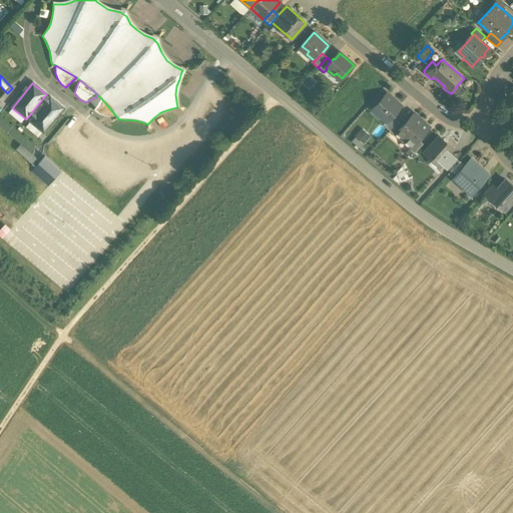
[(460,84),(457,90),(463,94),(467,88),(460,84)]
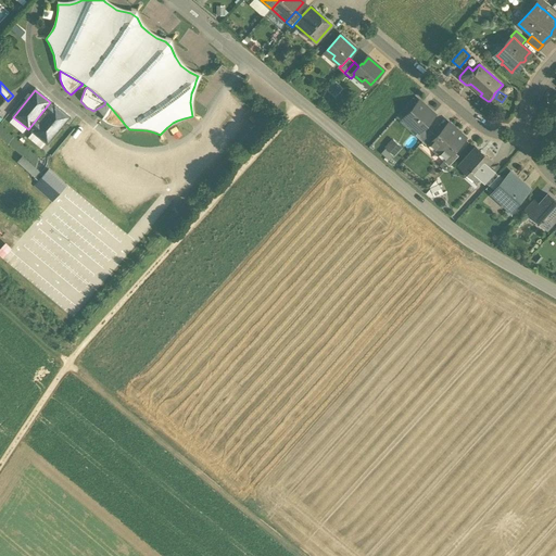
[(425,109),(417,102),(403,118),(418,131),(419,133),(425,126),(434,115),(426,108),(425,109)]
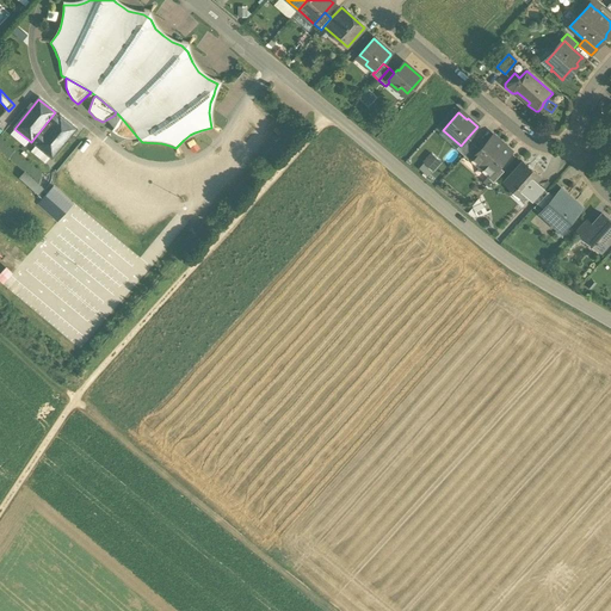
[(76,130),(60,116),(36,146),(53,160),(76,130)]
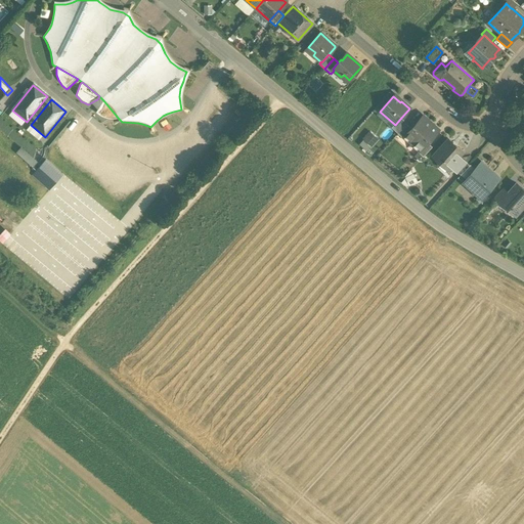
[(119,119),(103,100),(101,102),(95,114),(98,116),(101,118),(104,119),(106,120),(110,120),(113,121),(117,120),(119,119)]
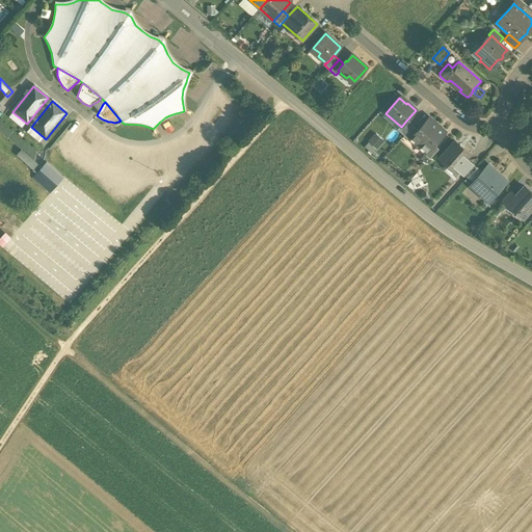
[(418,130),(410,138),(419,145),(436,125),(428,117),(418,130)]
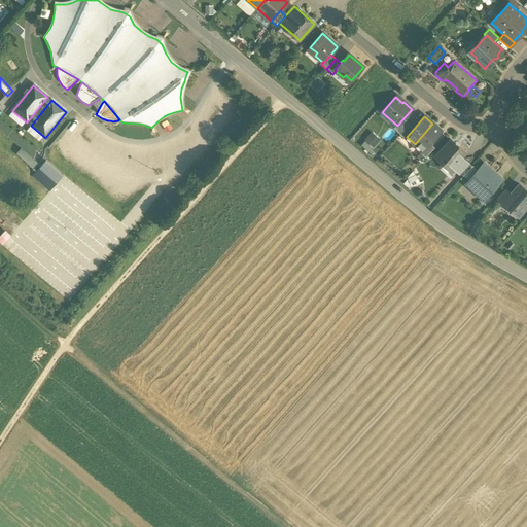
[(402,119),(397,126),(396,125),(393,129),(399,135),(409,125),(402,119)]
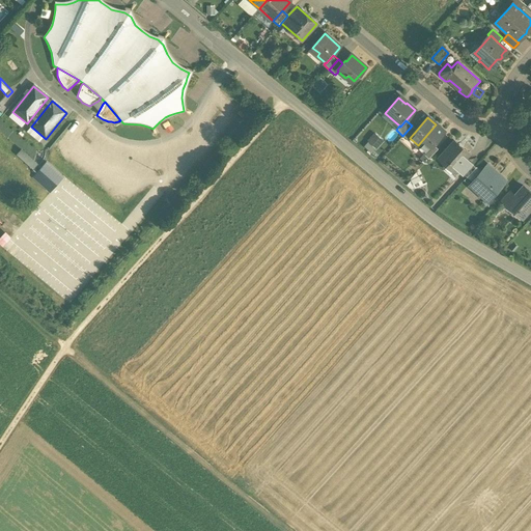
[(436,124),(418,145),(425,151),(426,152),(432,144),(444,132),(436,124)]
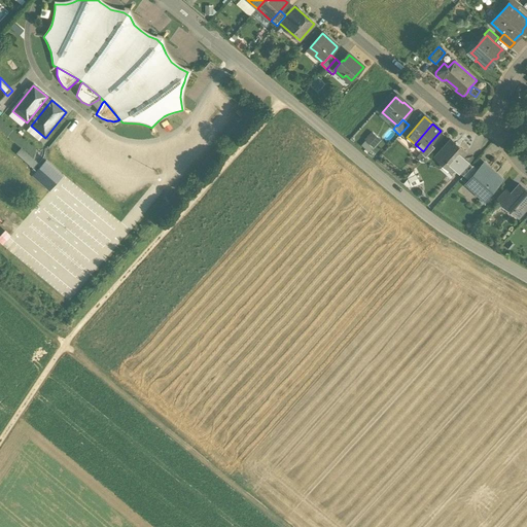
[(409,125),(399,135),(405,139),(407,137),(414,129),(409,125)]
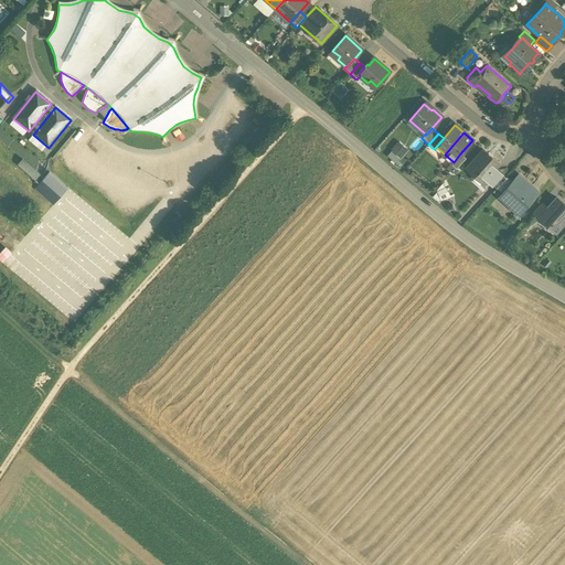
[(398,163),(411,149),(402,141),(388,156),(398,163)]
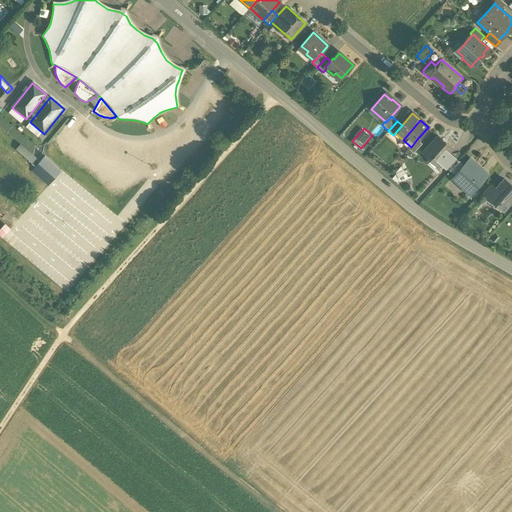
[(452,148),(437,135),(423,152),(431,159),(433,157),(435,156),(440,161),(449,152),(452,148)]
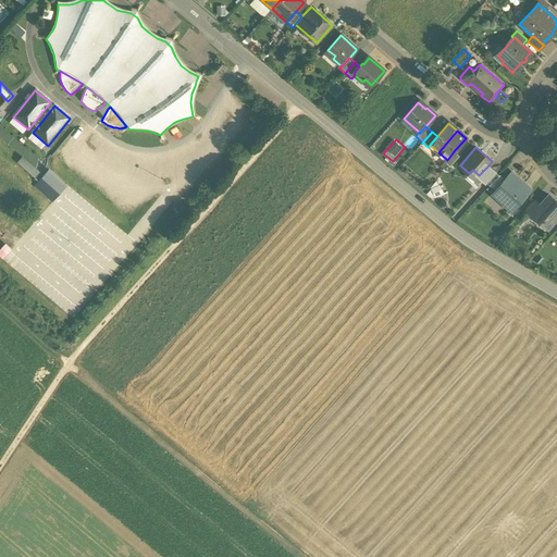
[(454,151),(447,160),(446,159),(444,161),(449,166),(459,156),(454,151)]
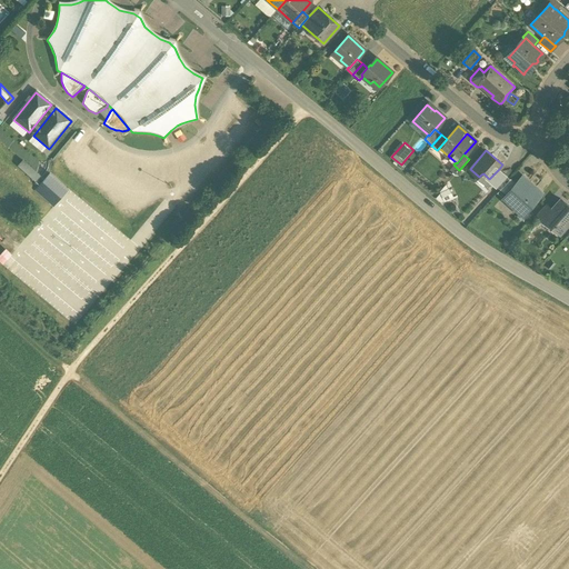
[(36,183),(43,176),(28,159),(20,167),(36,183)]
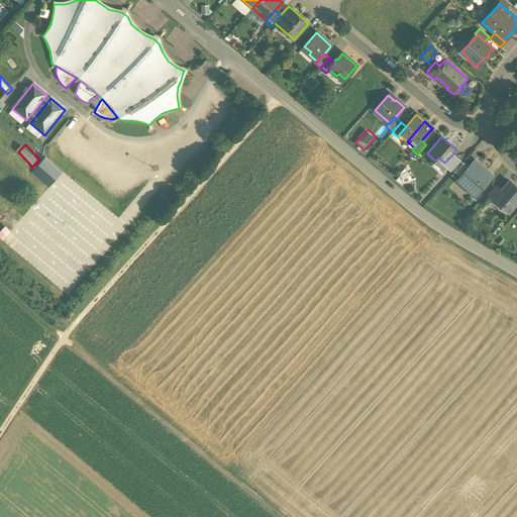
[(463,163),(453,153),(444,163),(444,164),(454,173),(463,163)]
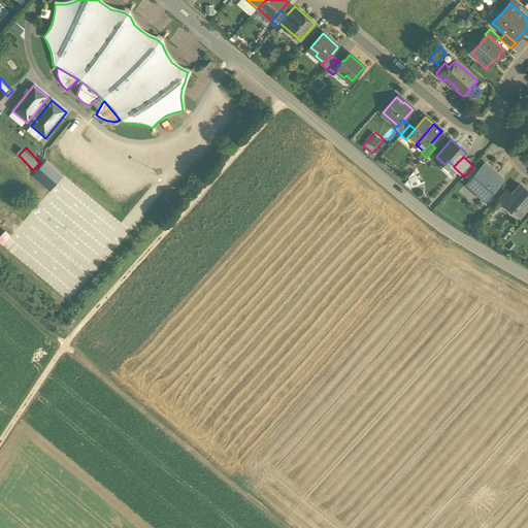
[(62,175),(46,162),(34,175),(48,189),(62,175)]
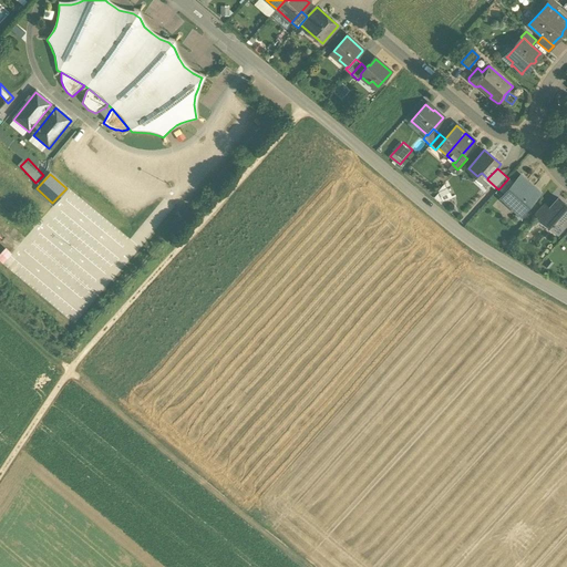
[(539,193),(519,176),(501,197),(519,215),(539,193)]
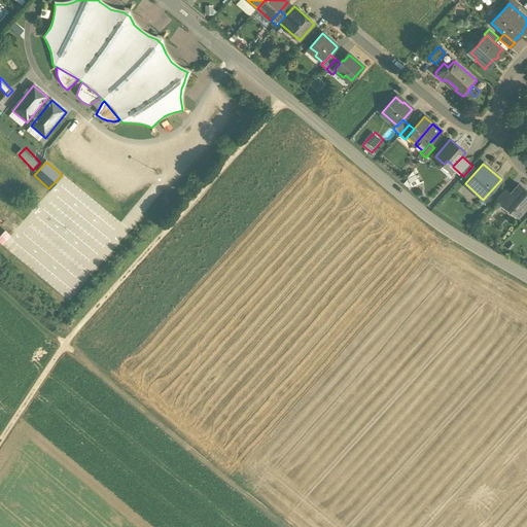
[(419,176),(407,181),(410,189),(423,183),(419,176)]
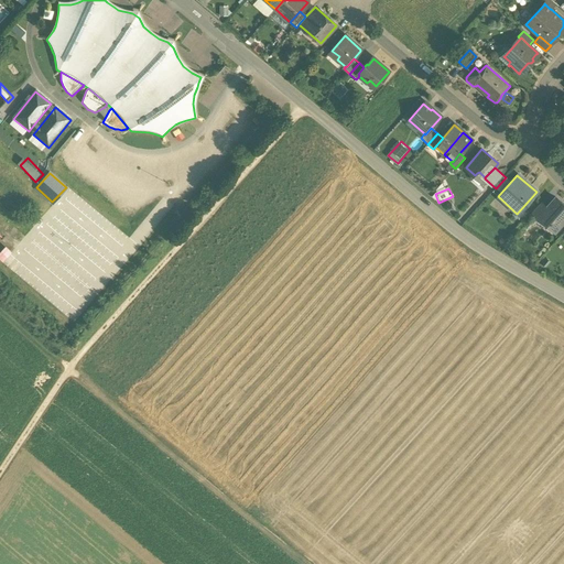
[(546,207),(539,216),(540,217),(538,219),(553,232),(563,220),(563,204),(555,197),(546,207)]
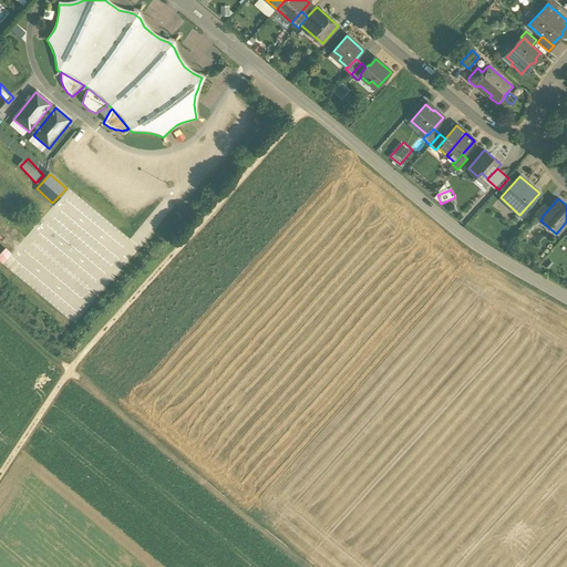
[(544,204),(534,214),(540,220),(543,218),(542,217),(549,208),(544,204)]
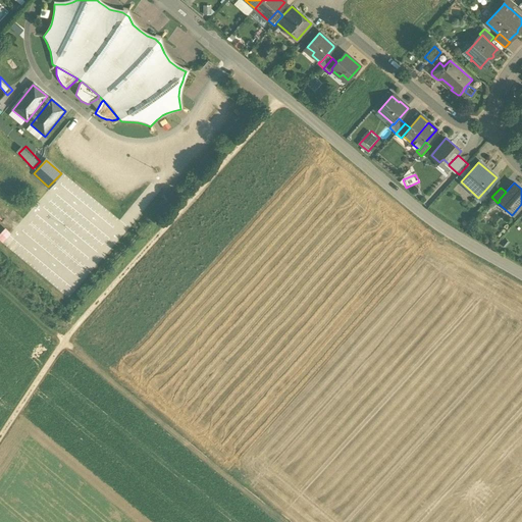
[(0,238),(0,240),(5,244),(12,233),(7,229),(0,238)]
